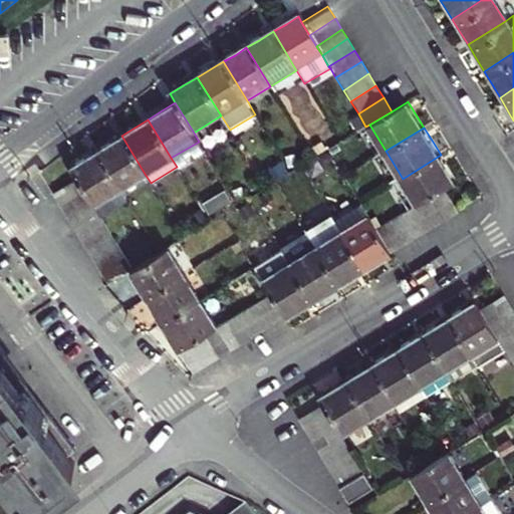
[(109,144),(98,151),(120,189),(145,174),(121,136),(109,144)]
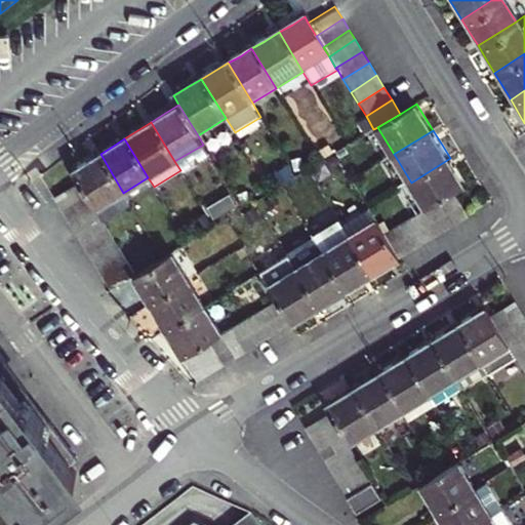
[(123,193),(101,154),(87,162),(74,171),(79,179),(86,192),(94,205),(96,209),(123,193)]
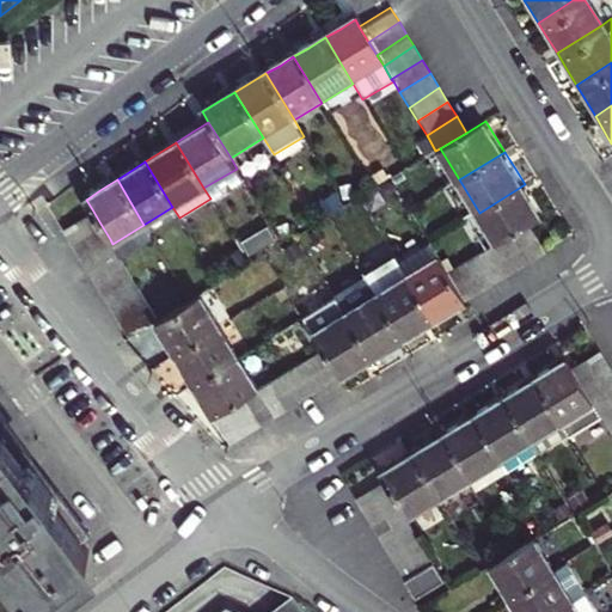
[(502,240),(515,232),(530,224),(543,215),(534,200),(525,184),(479,213),(499,243),(502,240)]
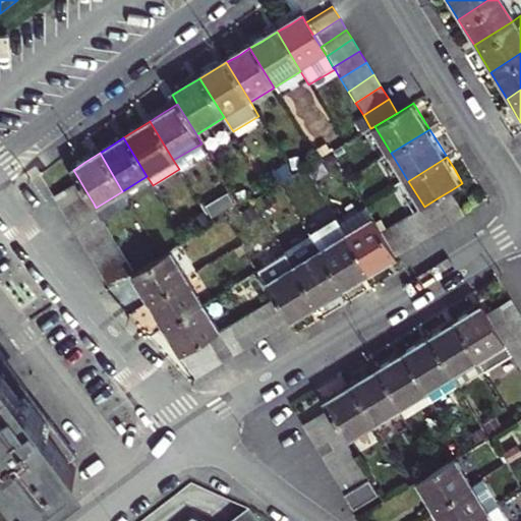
[(78,178),(53,196),(60,207),(85,190),(78,178)]
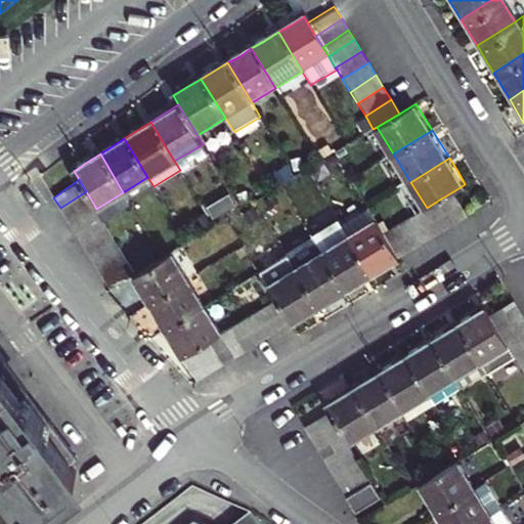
[(60,208),(69,221),(94,205),(86,191),(60,208)]
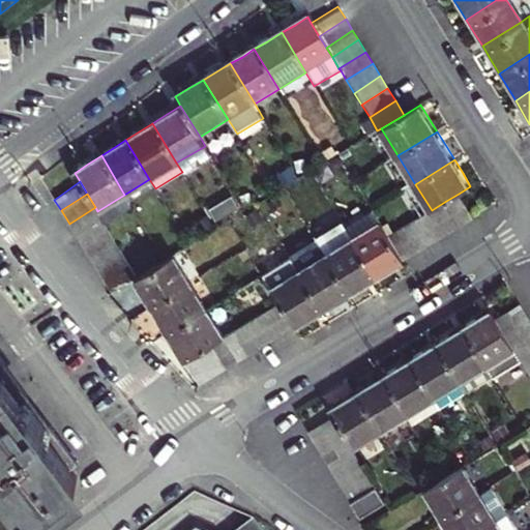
[(459,194),(446,201),(461,226),(474,217),(459,194)]
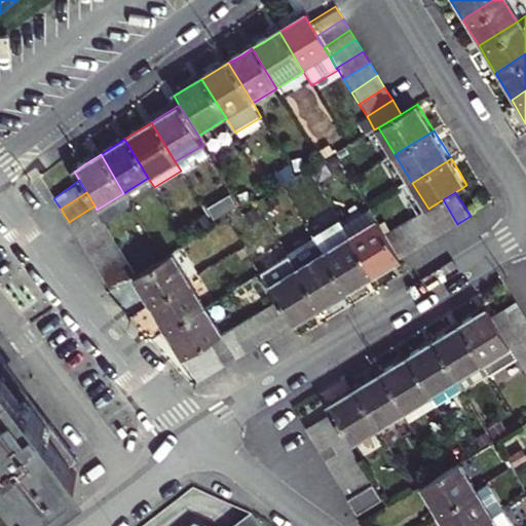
[(457,224),(443,199),(431,207),(447,230),(457,224)]
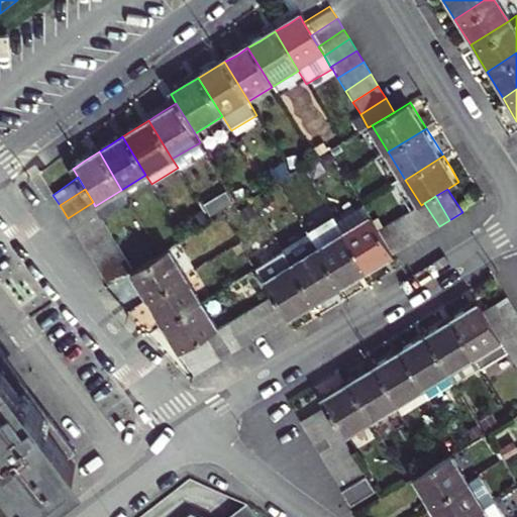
[(68,218),(75,230),(100,215),(95,206),(93,202),(68,218)]
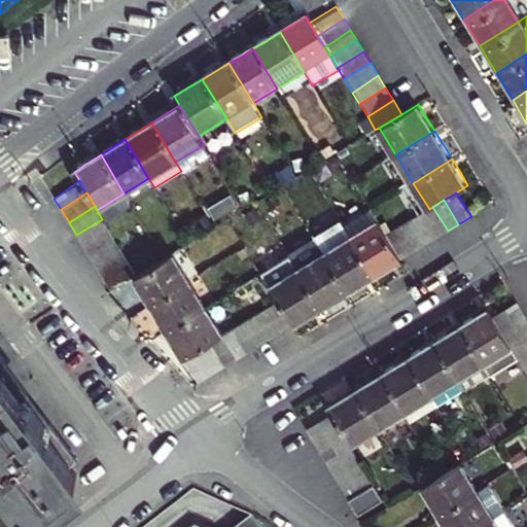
[(448,231),(432,207),(429,209),(422,213),(436,238),(448,231)]
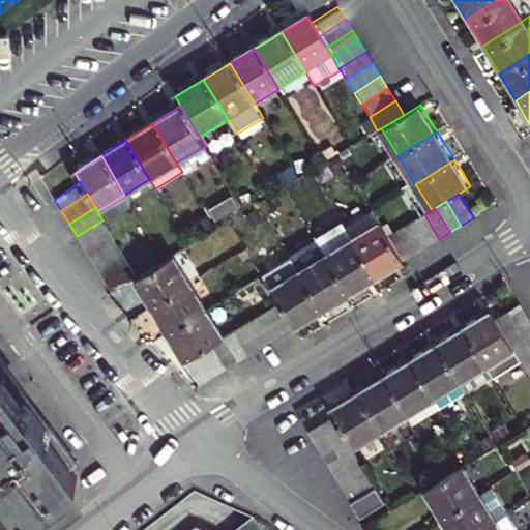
[(373,213),(346,231),(376,278),(389,270),(403,262),(387,237),(381,227),(373,213)]
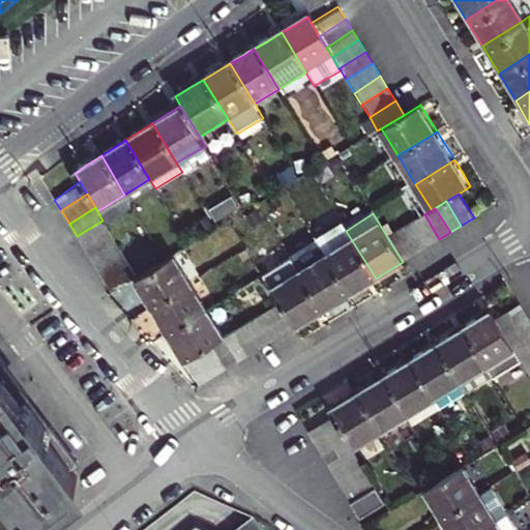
[(439,239),(424,214),(413,222),(429,246),(439,239)]
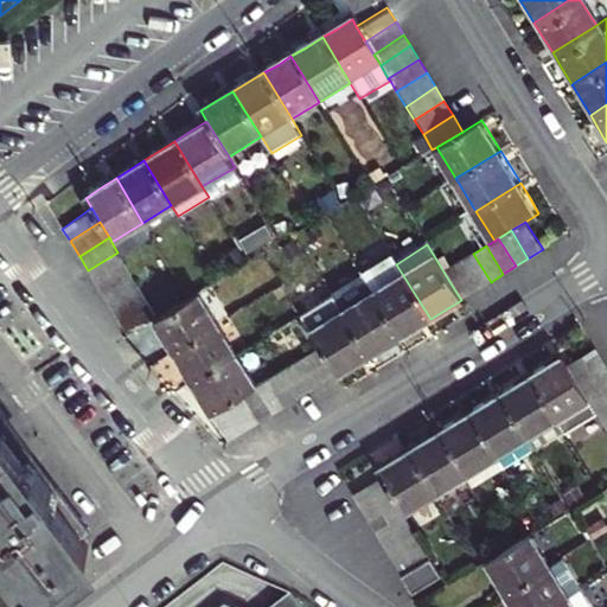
[(117,253),(88,270),(96,283),(126,264),(117,253)]
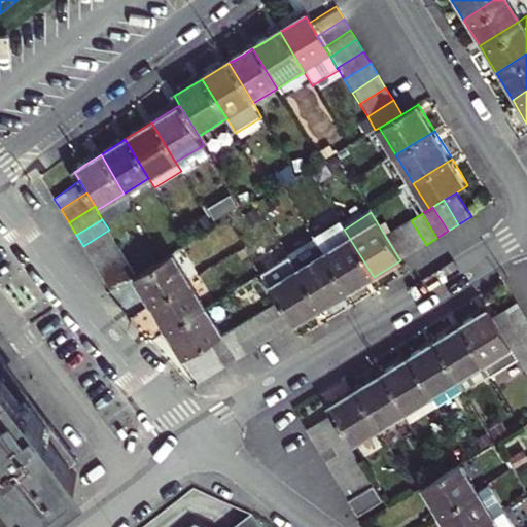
[(426,245),(411,220),(398,227),(414,252),(426,245)]
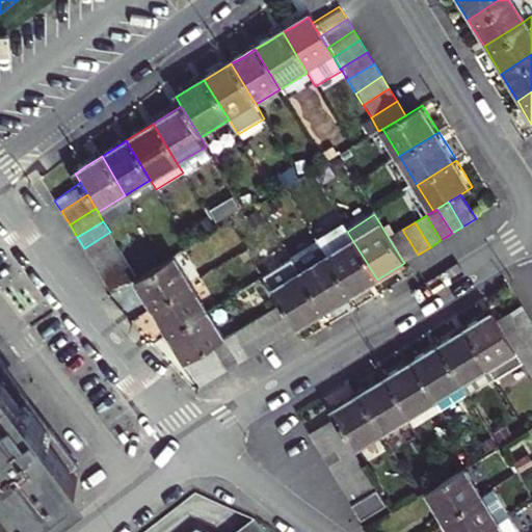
[(382,228),(389,238),(395,235),(389,224),(382,228)]
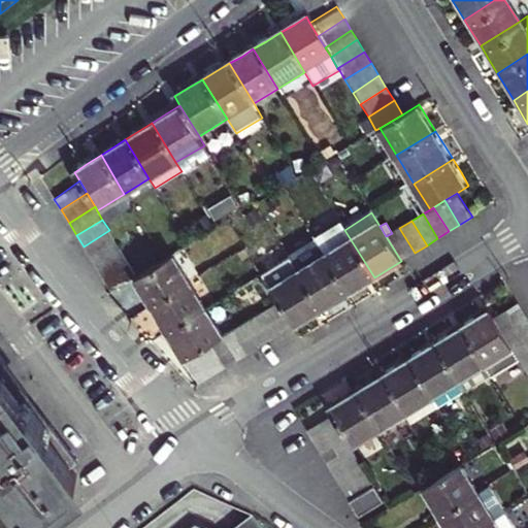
[(415,253),(399,228),(392,233),(386,236),(401,261),(415,253)]
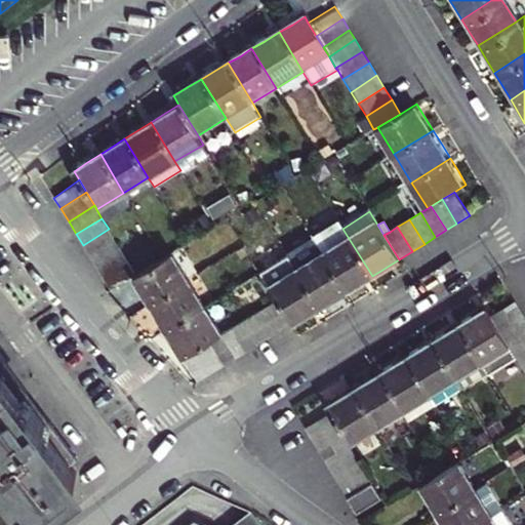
[(83,245),(89,254),(115,240),(109,229),(83,245)]
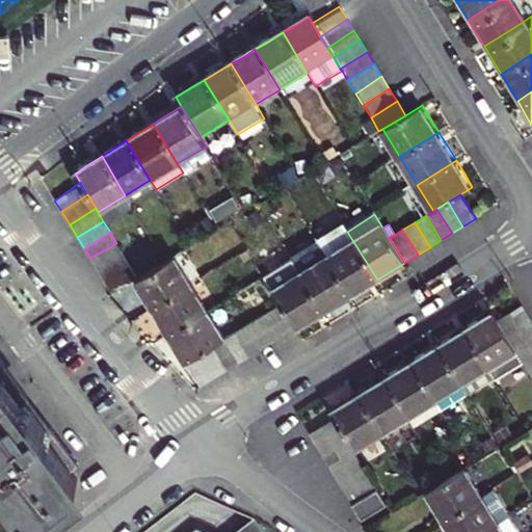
[(377,280),(347,232),(320,247),(350,296),(364,288),(377,280)]
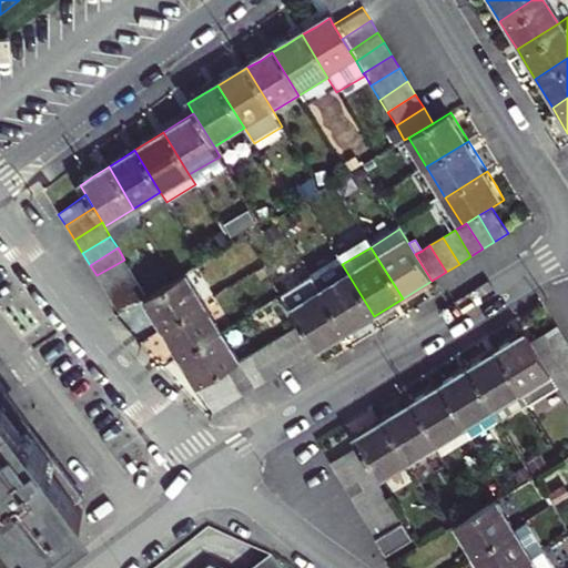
[(97,275),(105,287),(131,271),(124,260),(97,275)]
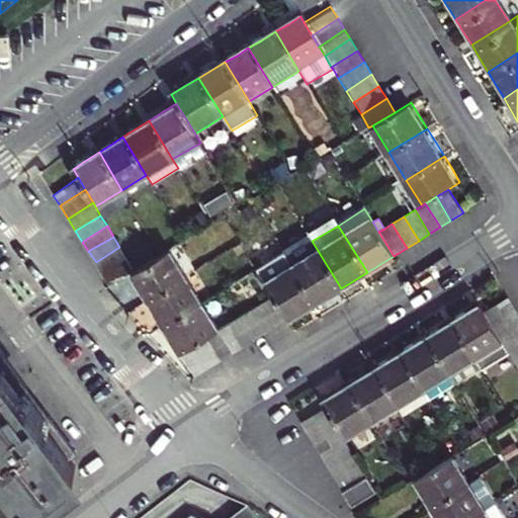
[(312,241),(285,257),(314,305),(327,296),(341,288),(312,241)]
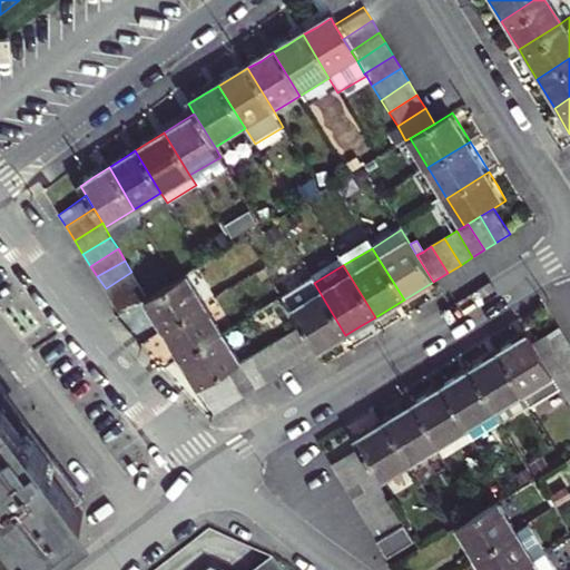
[(198,268),(188,275),(206,303),(216,297),(198,268)]
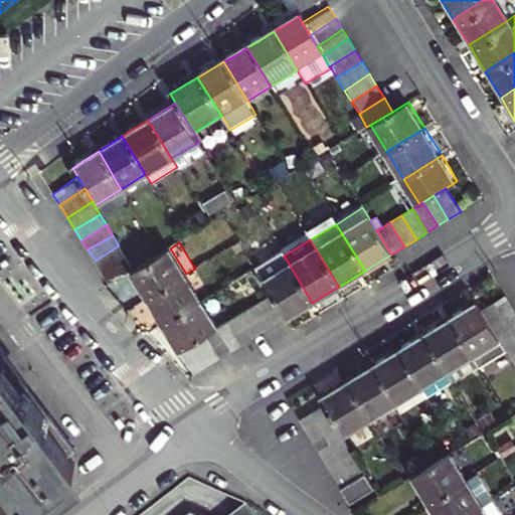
[(96,261),(103,274),(127,259),(119,245),(96,261)]
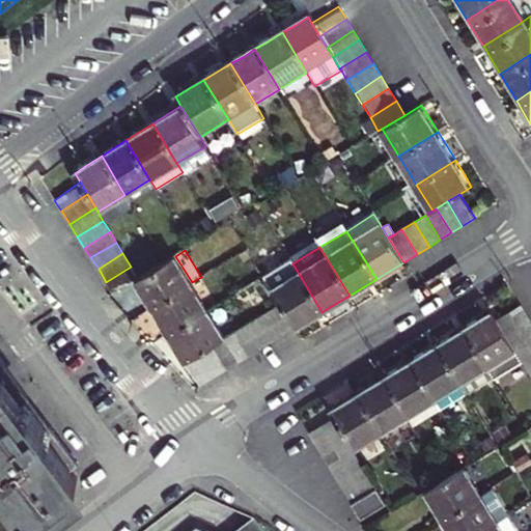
[(144,294),(151,306),(192,282),(175,256),(138,279),(136,280),(144,294)]
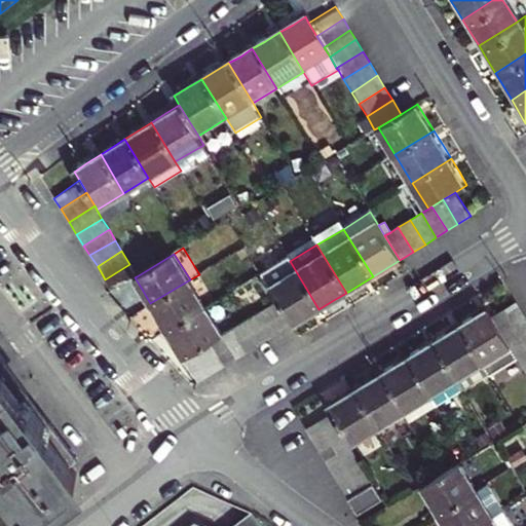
[(262,278),(276,301),(292,326),(305,317),(318,309),(290,261),(262,278)]
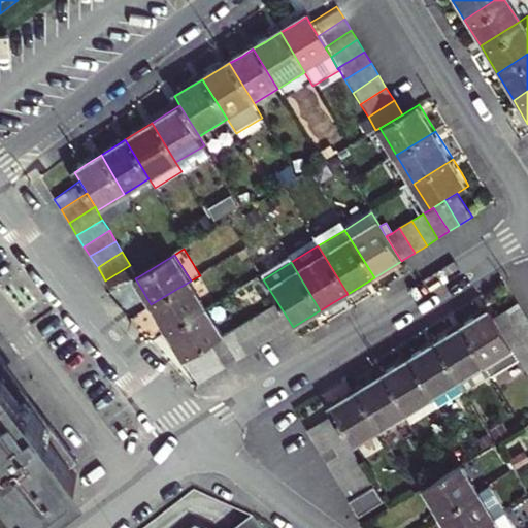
[(105,281),(113,292),(135,278),(137,277),(130,265),(105,281)]
